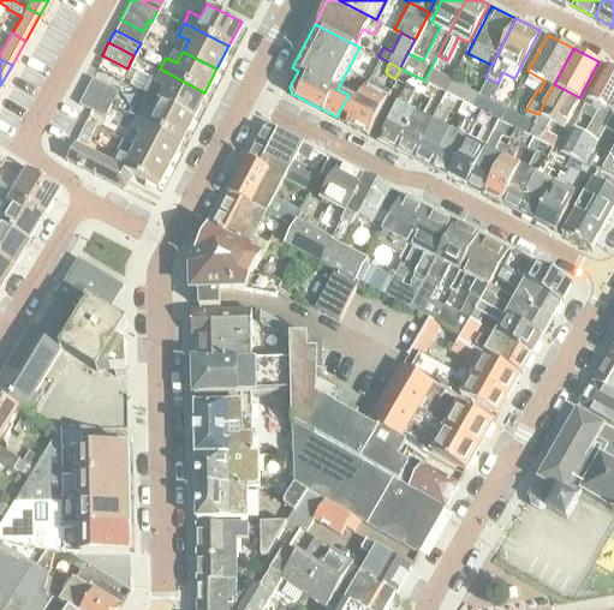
[(613,69),(604,64),(584,102),(602,112),(606,107),(613,111),(613,69)]
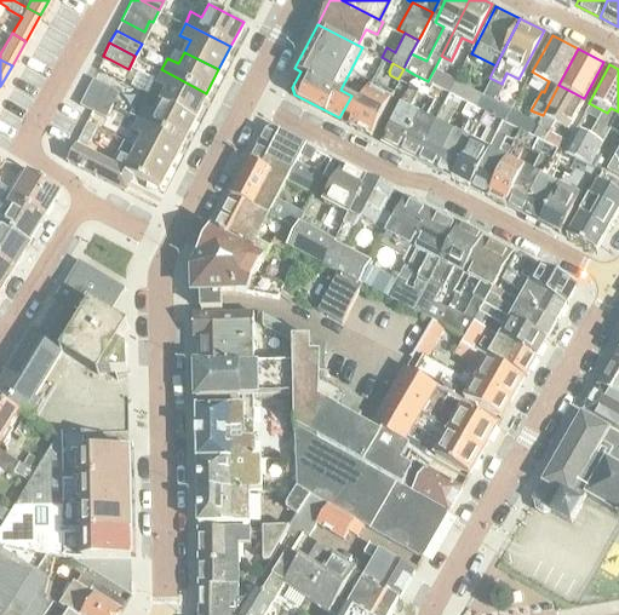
[(403,69),(399,78),(408,82),(407,85),(425,95),(431,82),(428,81),(413,74),(403,68),(403,69)]
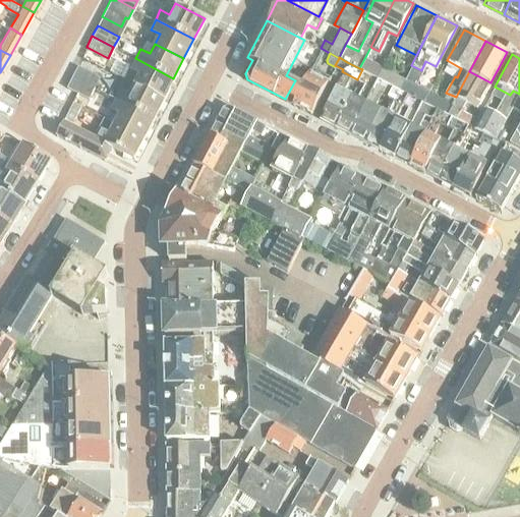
[(365,57),(359,68),(362,69),(376,76),(381,65),(365,57)]
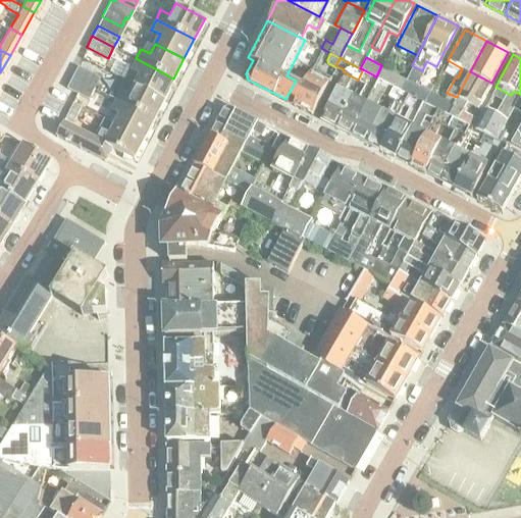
[(164,98),(173,79),(136,58),(133,64),(127,61),(119,75),(125,79),(164,98)]
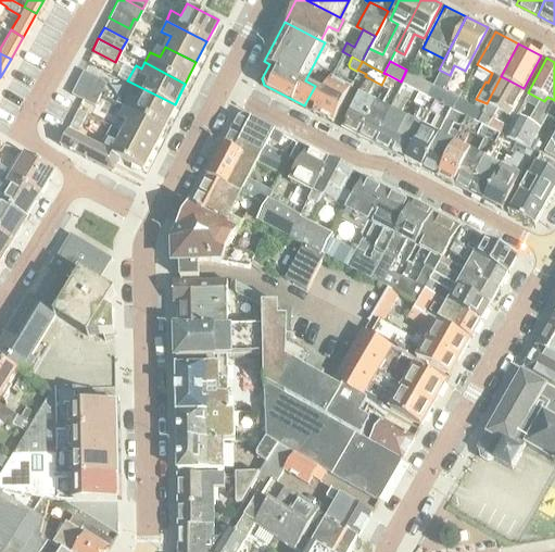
[(83,69),(76,80),(100,92),(105,80),(83,69)]
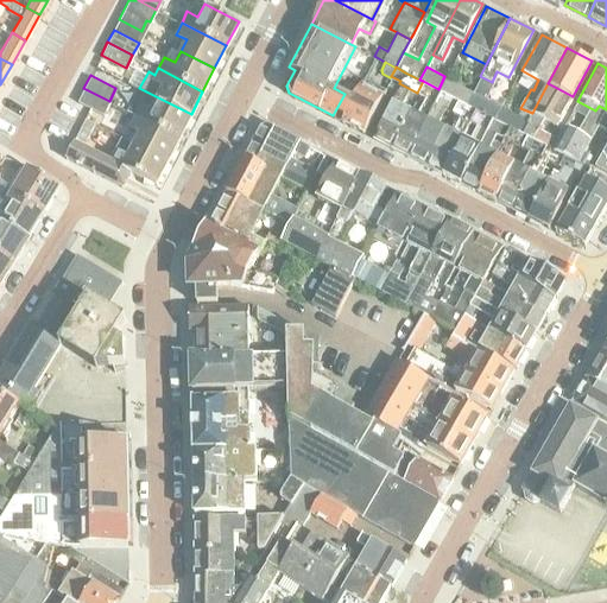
[(444,76),(438,89),(441,90),(457,99),(466,103),(473,90),(444,76)]
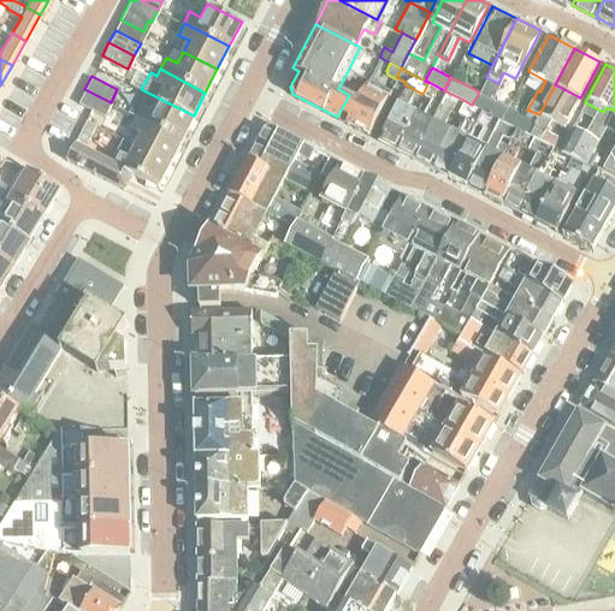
[(346,122),(367,132),(390,89),(367,78),(346,122)]
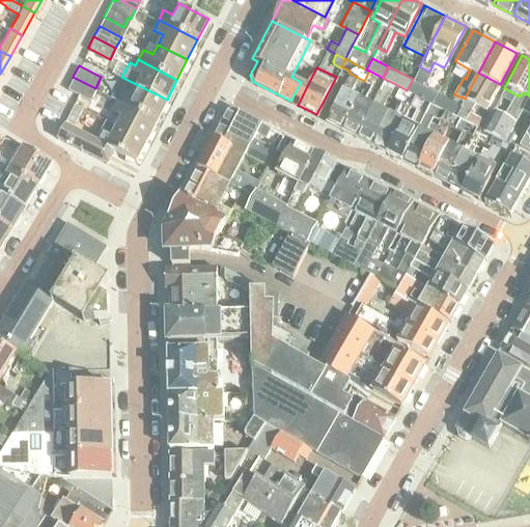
[(369,71),(364,81),(380,88),(385,79),(383,78),(369,71)]
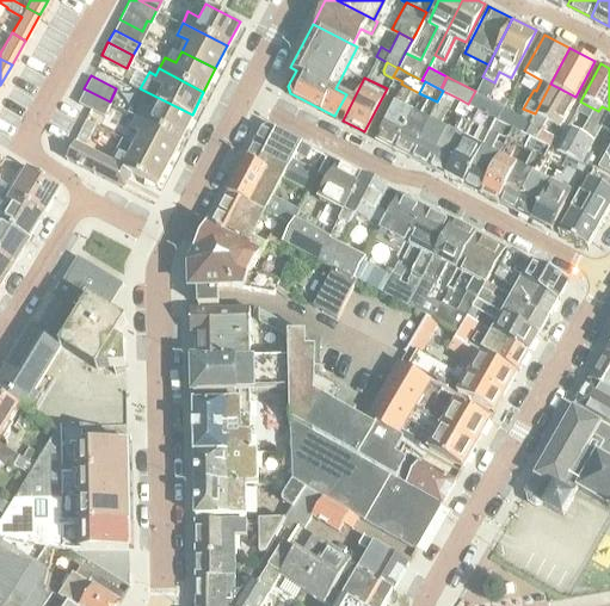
[(535,113),(525,133),(528,135),(529,135),(538,140),(547,144),(554,148),(560,137),(540,127),(546,117),(561,125),(575,97),(550,84),(535,113)]
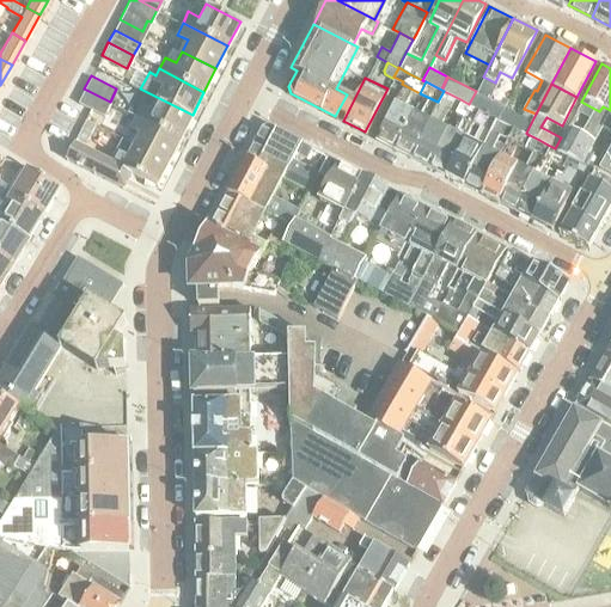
[(78,100),(90,108),(103,114),(110,102),(84,89),(78,100)]
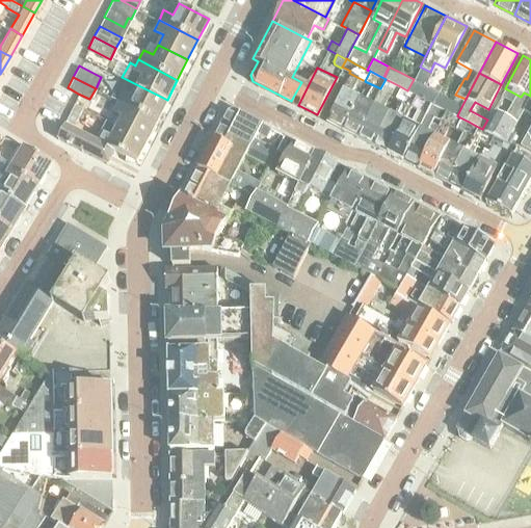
[(347,78),(326,119),(342,127),(359,95),(350,90),(354,82),(347,78)]
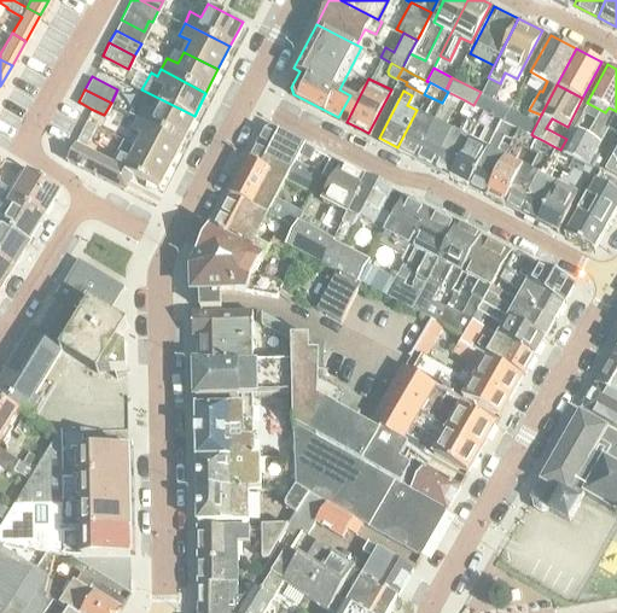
[(448,92),(442,103),(459,112),(465,100),(448,92)]
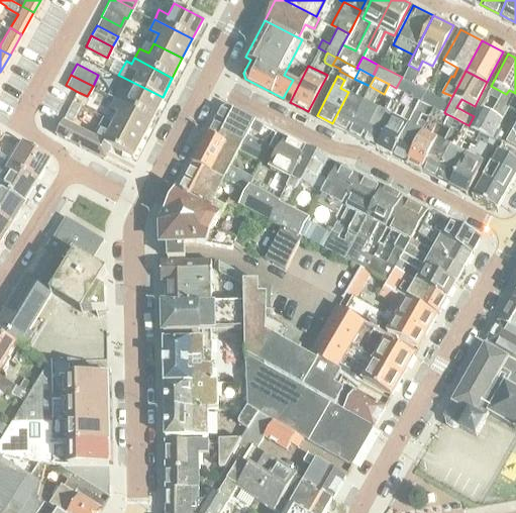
[(402,77),(396,88),(404,92),(418,99),(419,100),(420,100),(425,89),(402,77)]
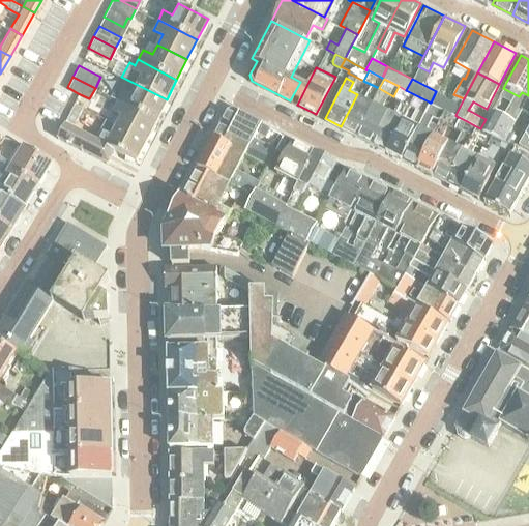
[(127,80),(117,99),(156,119),(167,99),(127,80)]
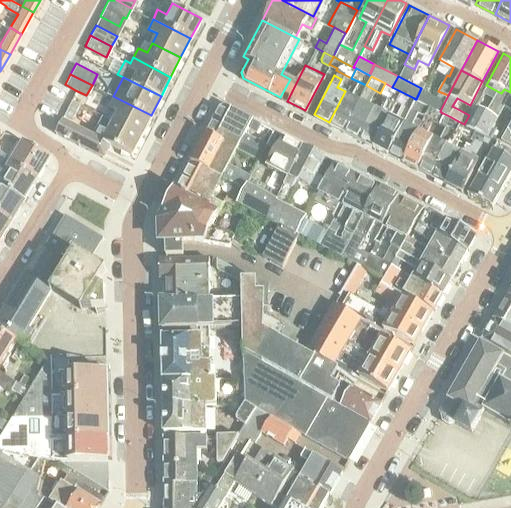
[(385,83),(380,93),(395,100),(400,91),(392,87),(385,83)]
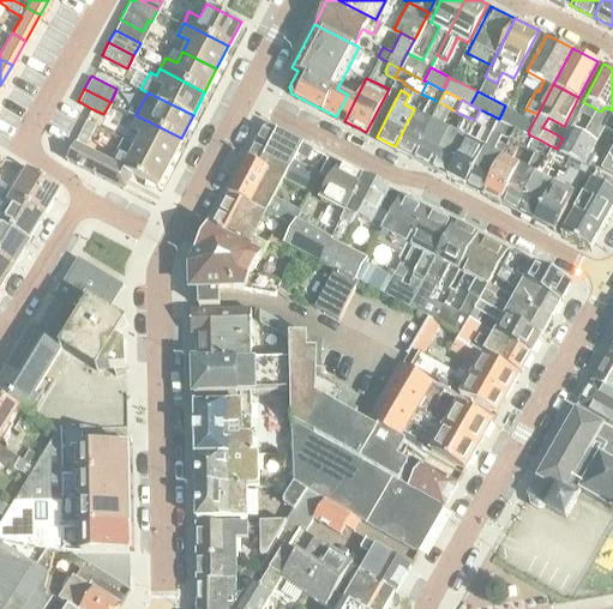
[(414,109),(395,146),(412,156),(436,108),(426,103),(421,113),(414,109)]
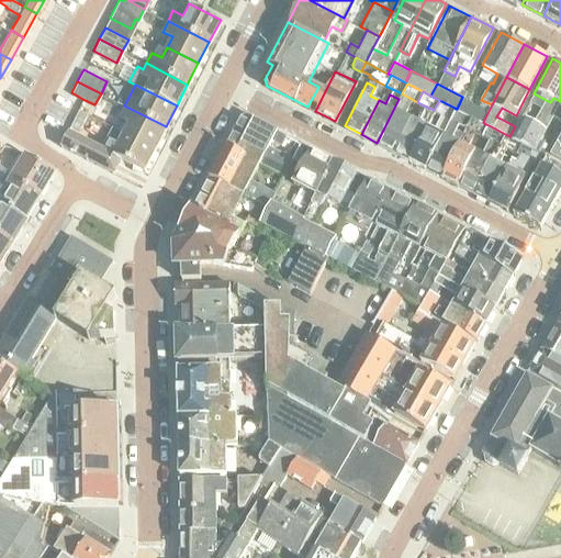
[(399,99),(377,143),(393,151),(411,116),(403,112),(407,103),(399,99)]
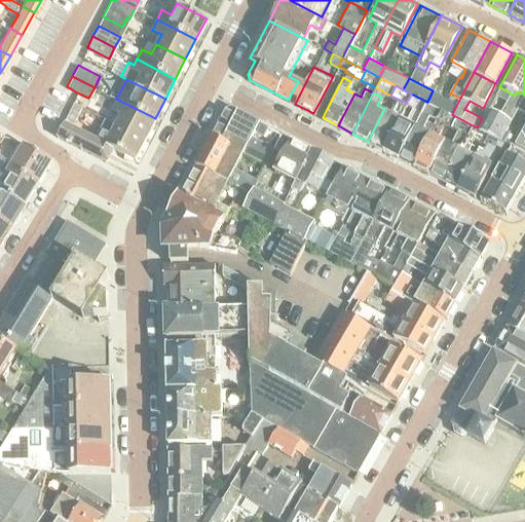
[(399,116),(382,148),(398,156),(414,124),(420,111),(425,101),(411,94),(406,103),(413,107),(407,120),(399,116)]
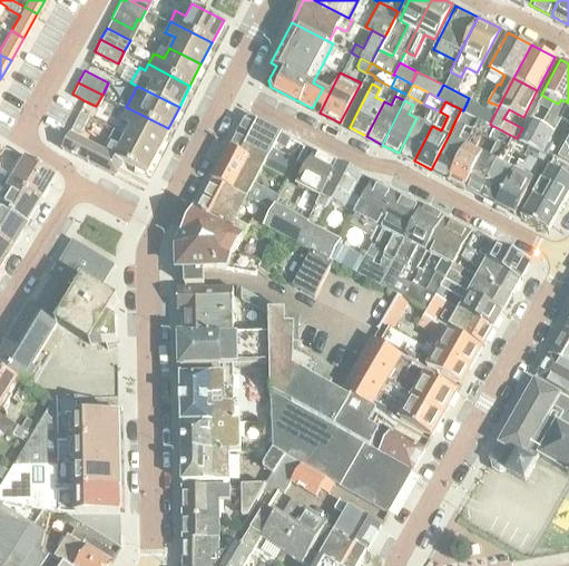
[(562,142),(557,154),(568,160),(568,103),(559,117),(568,122),(568,135),(565,143),(562,142)]
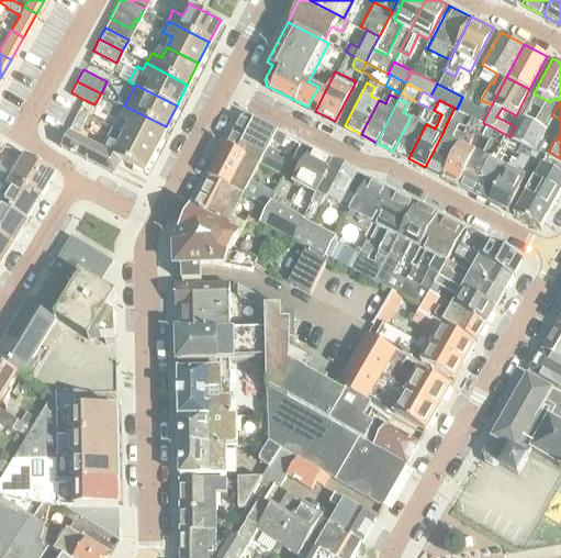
[(155,147),(166,126),(124,105),(119,115),(128,121),(123,131),(111,124),(111,125),(155,147)]
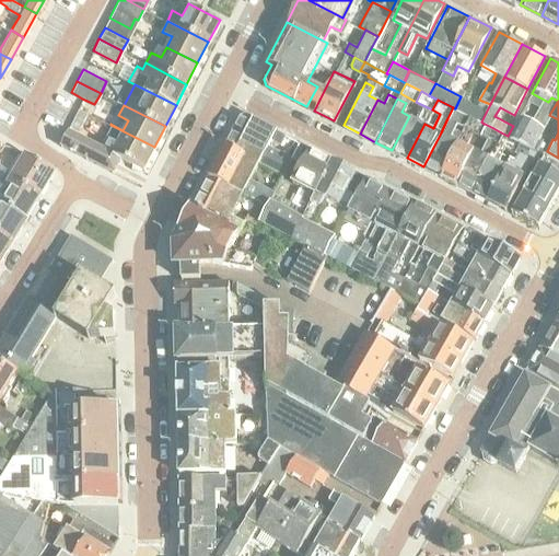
[(476,106),(470,115),(480,120),(486,111),(476,106)]
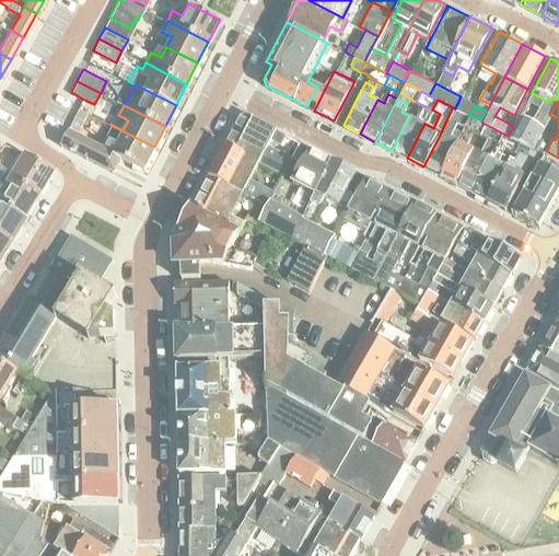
[(441,132),(423,166),(439,174),(456,140),(449,137),(456,123),(464,126),(469,116),(455,108),(454,108),(453,107),(447,118),(441,132)]
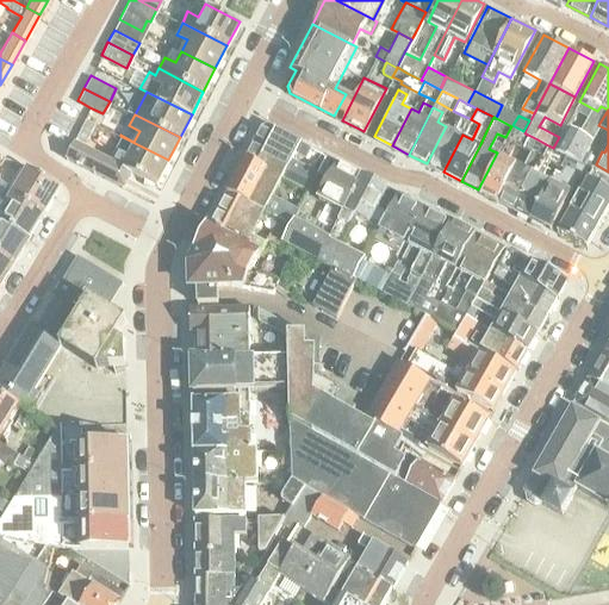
[(86,141),(94,123),(85,118),(75,136),(86,141)]
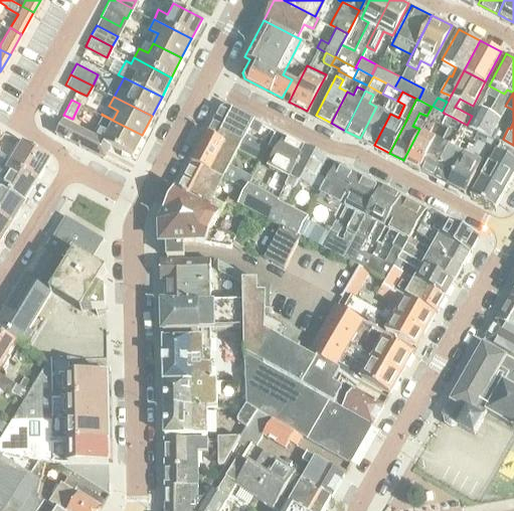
[(376,107),(360,138),(374,145),(390,114),(394,106),(387,102),(382,110),(376,107)]
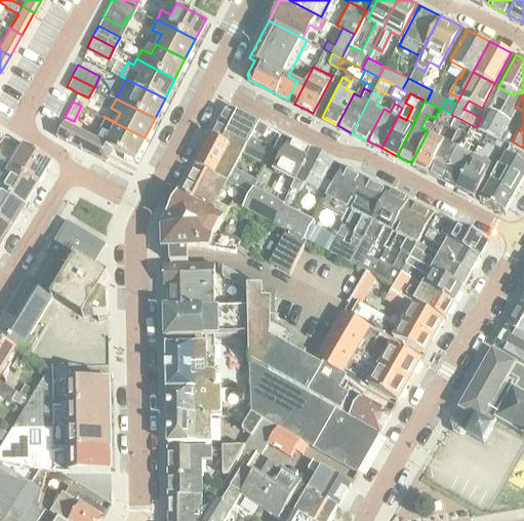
[(210,133),(242,151),(265,162),(269,153),(246,141),(257,121),(229,105),(224,107),(210,133)]
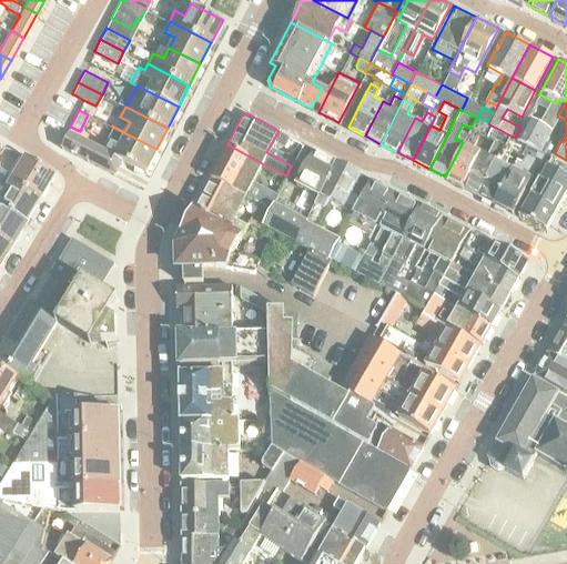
[(520,128),(515,138),(524,142),(539,150),(550,129),(527,117),(520,128)]
